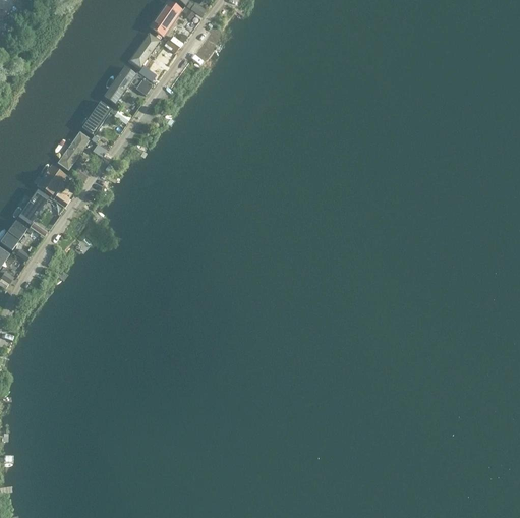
[(182,9),(169,0),(150,27),(163,37),(182,9)]
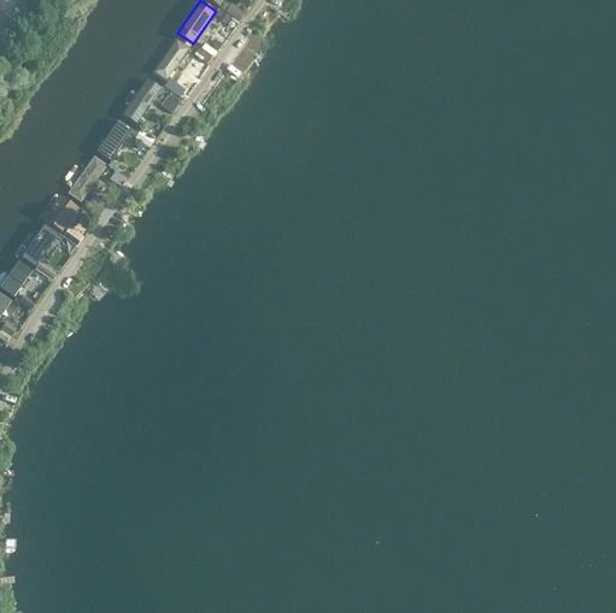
[(229,4),(224,11),(238,19),(242,12),(229,4)]
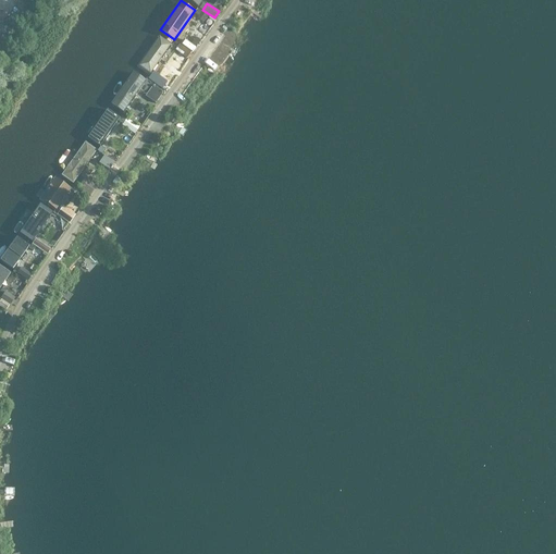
[(172,41),(159,33),(137,64),(150,73),(172,41)]
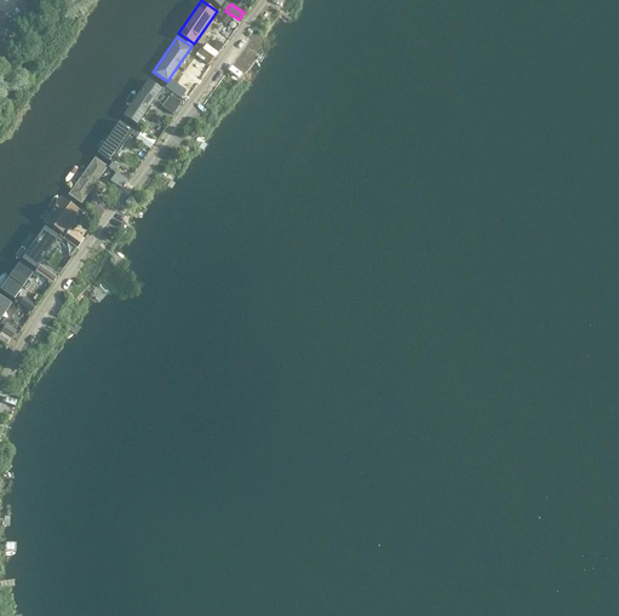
[(211,42),(206,49),(215,55),(218,47),(211,42)]
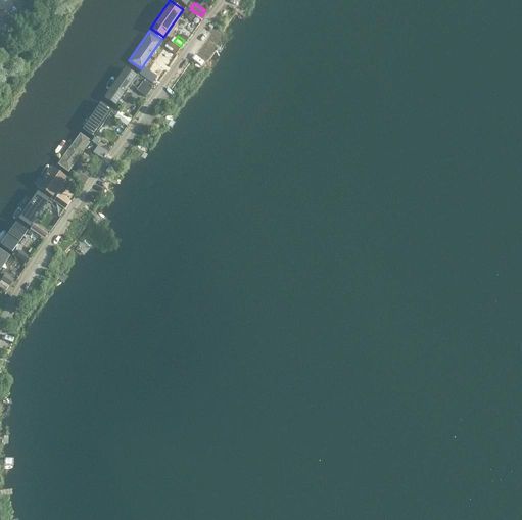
[(168,39),(162,45),(174,52),(178,46),(168,39)]
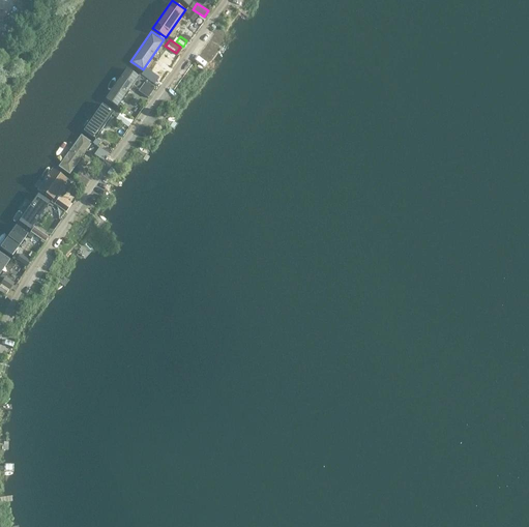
[(138,75),(126,66),(105,98),(116,107),(138,75)]
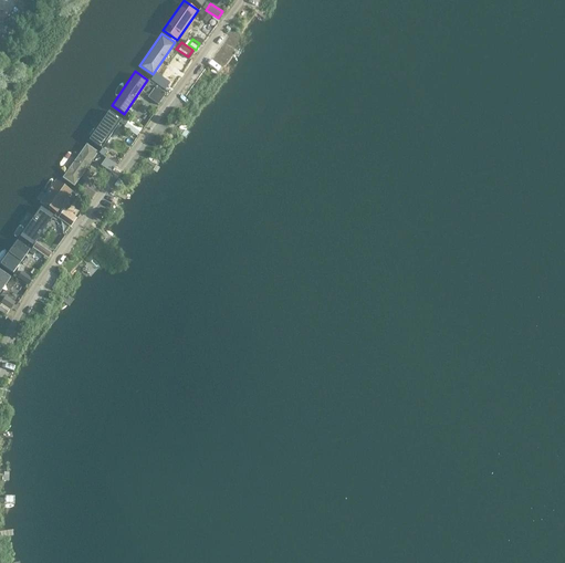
[(155,72),(150,79),(164,89),(168,82),(155,72)]
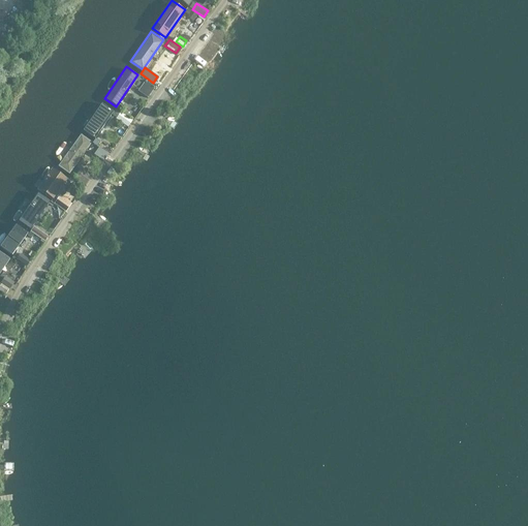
[(144,80),(137,90),(147,96),(154,86),(144,80)]
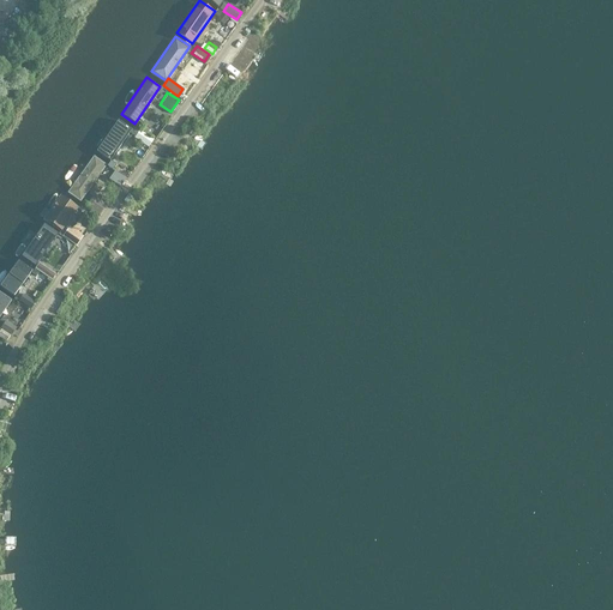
[(132,127),(118,116),(95,148),(109,158),(132,127)]
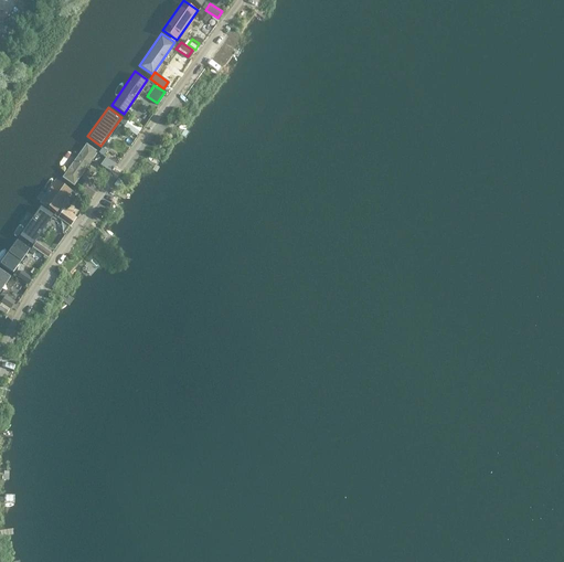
[(127,118),(123,125),(136,135),(140,128),(127,118)]
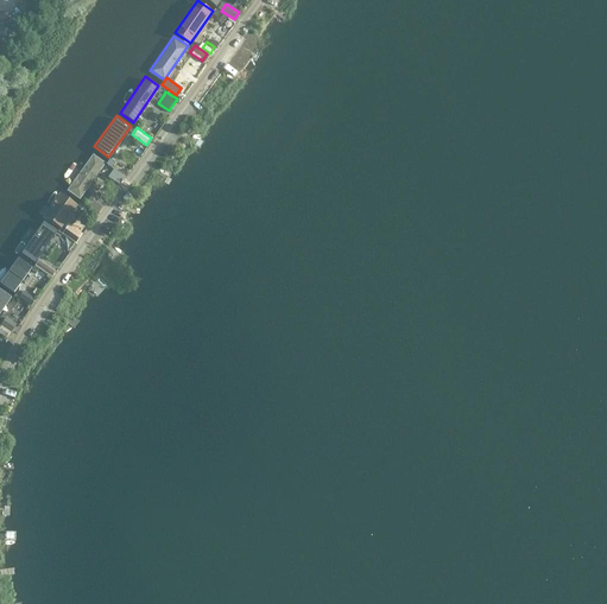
[(106,160),(93,151),(65,189),(78,198),(106,160)]
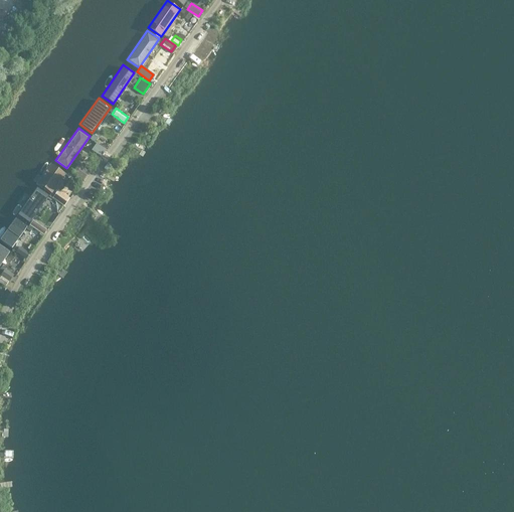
[(66,172),(51,161),(36,182),(50,193),(66,172)]
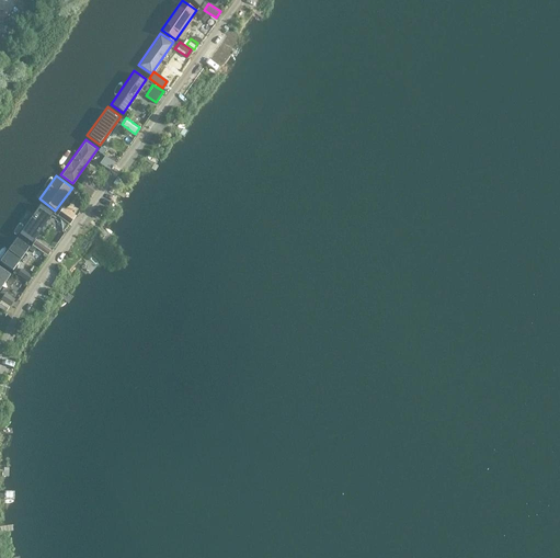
[(84,177),(77,186),(89,195),(96,185),(84,177)]
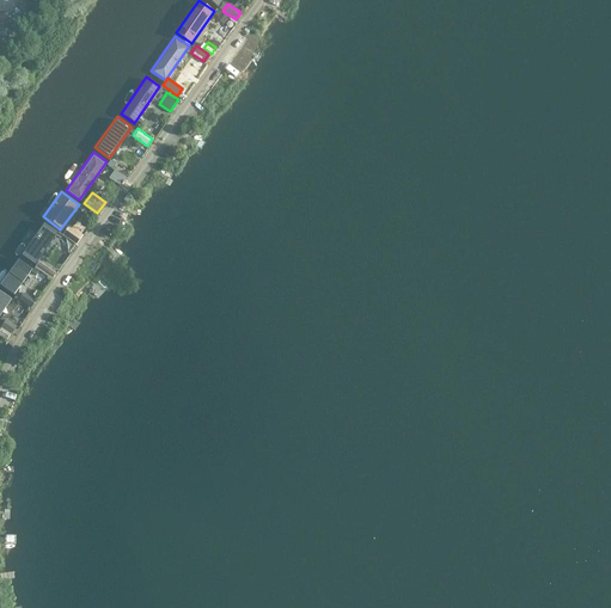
[(68,225),(61,233),(75,243),(81,233),(68,225)]
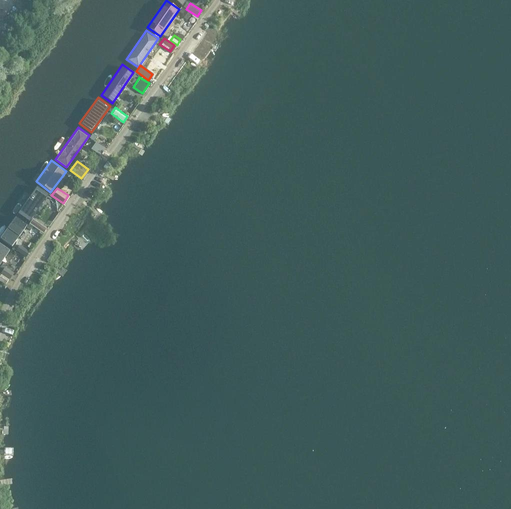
[(46,198),(37,191),(20,214),(30,220),(46,198)]
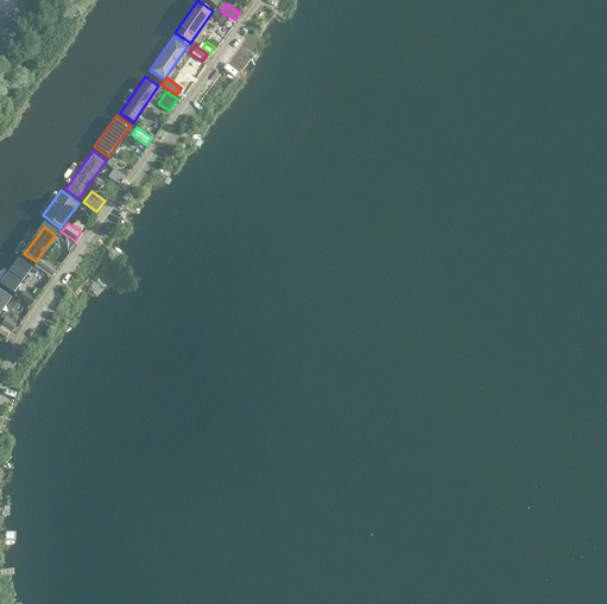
[(32,266),(19,256),(2,280),(16,290),(32,266)]
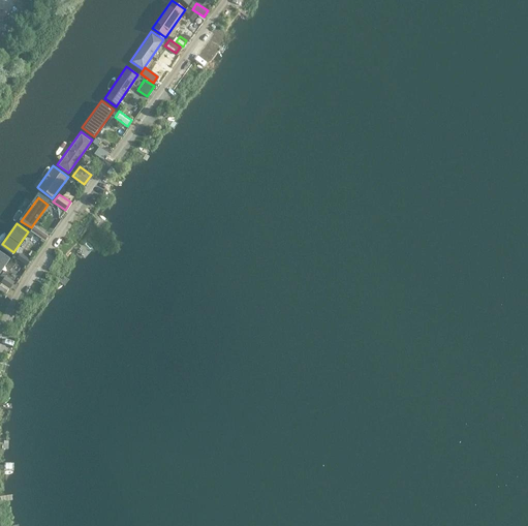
[(0,271),(11,257),(0,249),(0,271)]
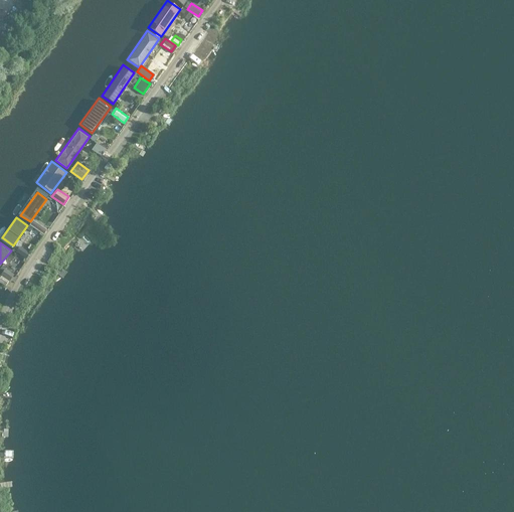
[(18,245),(14,250),(24,258),(28,252),(18,245)]
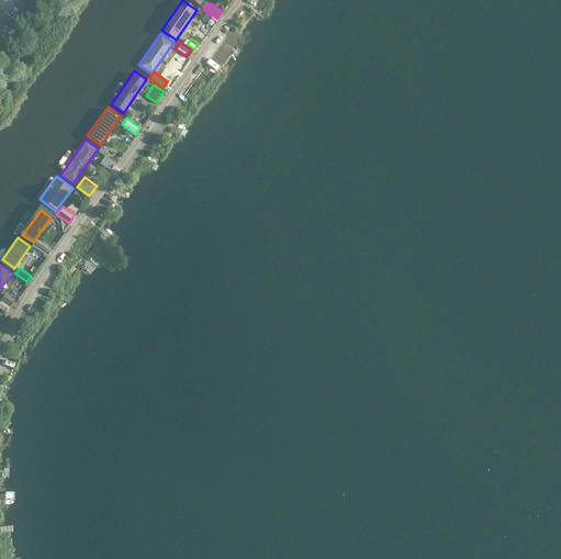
[(3,293),(0,298),(0,300),(9,305),(13,299),(3,293)]
